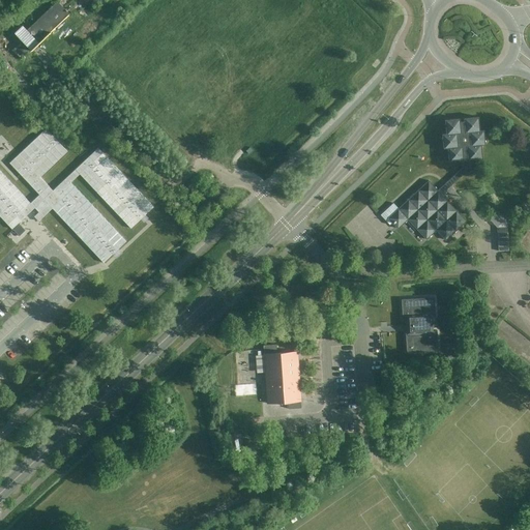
[(31,51),(69,16),(58,3),(27,31),(23,26),(16,33),(31,51)]
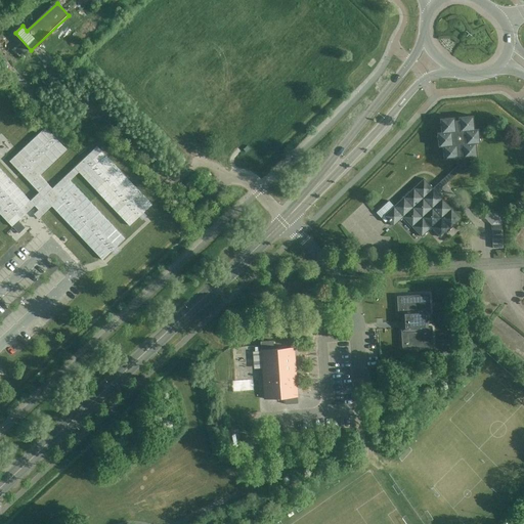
[(12,49),(19,56),(28,49),(20,42),(12,49)]
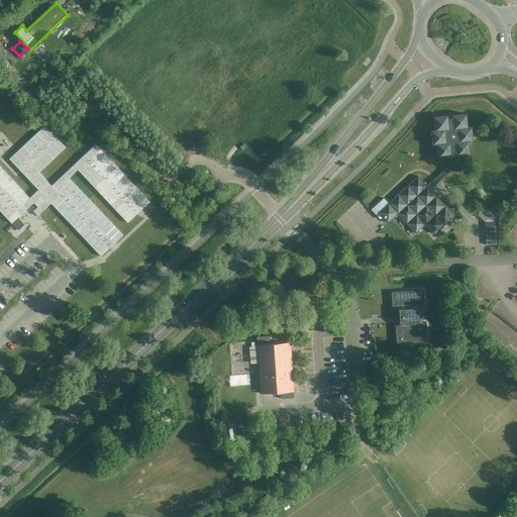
[(257,108),(265,99),(256,93),(249,101),(257,108)]
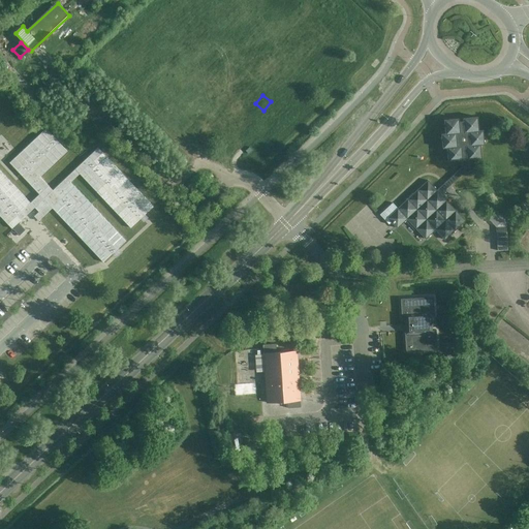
[(449,179),(454,183),(466,170),(469,174),(476,174),(474,158),(481,158),(480,145),(485,144),(484,130),(478,130),(477,117),(463,118),(464,121),(459,121),(459,119),(444,120),(445,133),(442,133),(443,148),(447,148),(448,161),(462,160),(463,166),(449,179)]
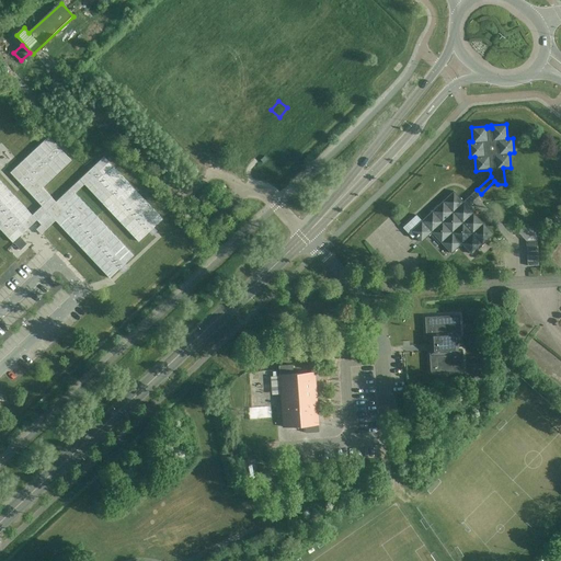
[(0,180),(0,228),(12,242),(36,219),(42,225),(36,229),(41,233),(55,220),(110,277),(133,255),(75,193),(84,184),(138,241),(162,219),(104,157),(56,202),(42,187),(70,160),(48,137),(10,172),(42,206),(32,215),(0,180)]
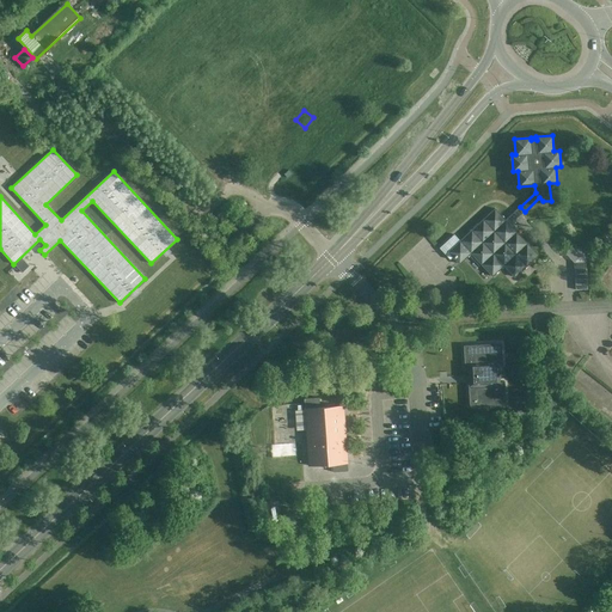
[(208,179),(216,171),(207,161),(199,170),(208,179)]
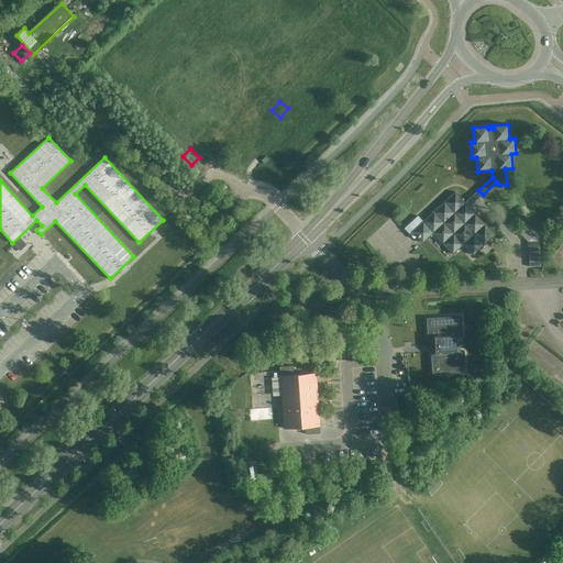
[(200,198),(205,202),(205,203),(213,196),(209,190),(200,198)]
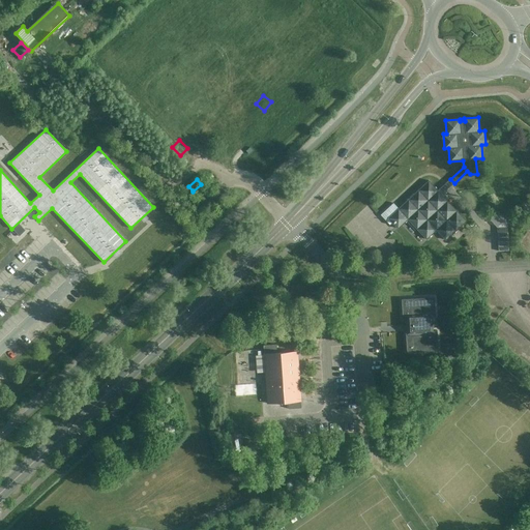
[(442,195),(454,183),(450,179),(438,190),(429,180),(399,209),(393,203),(381,215),(389,225),(392,223),(398,229),(408,219),(427,239),(437,230),(446,240),(466,222),(442,195)]
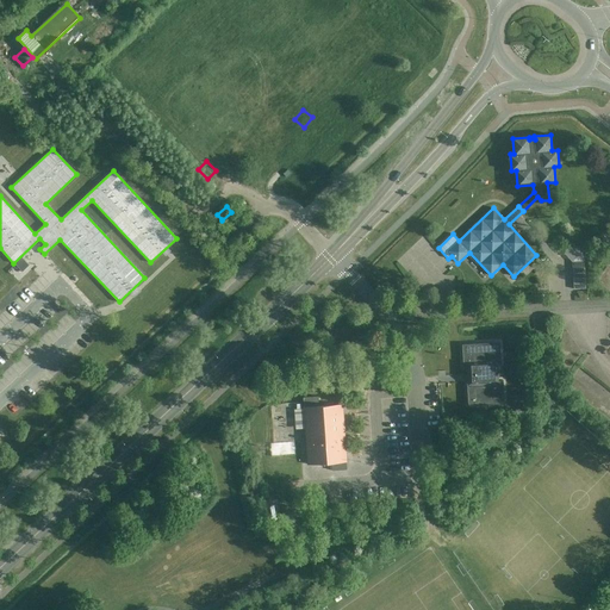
[(23,272),(30,266),(23,259),(16,265),(23,272)]
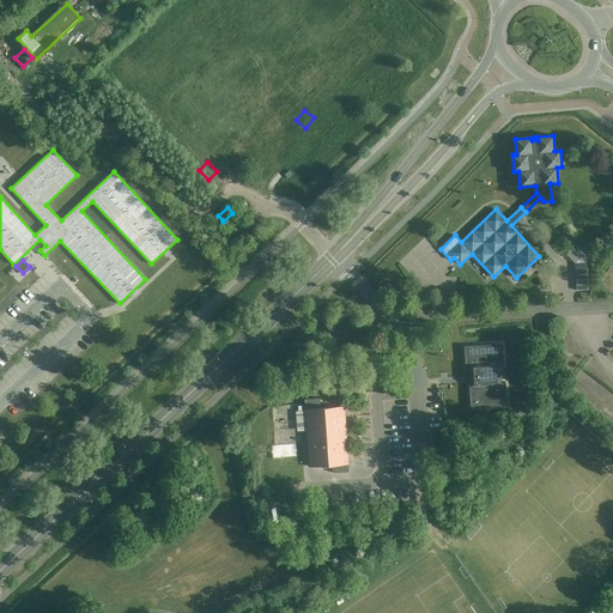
[(589,290),(588,271),(588,262),(575,263),(577,290),(577,291),(589,290)]
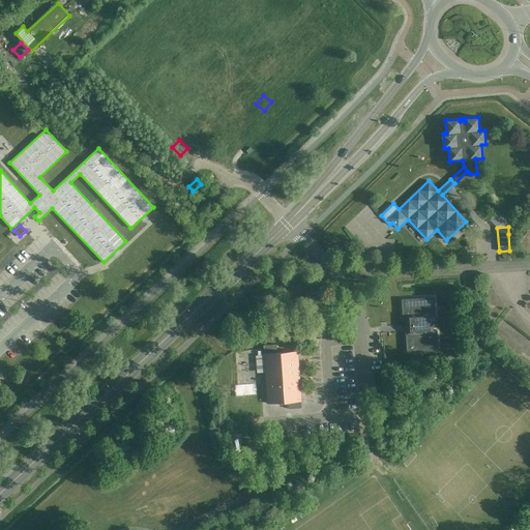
[(410,319),(410,325),(410,332),(406,332),(407,353),(439,351),(438,331),(433,331),(433,317),(436,317),(435,297),(402,299),(403,319),(410,319)]
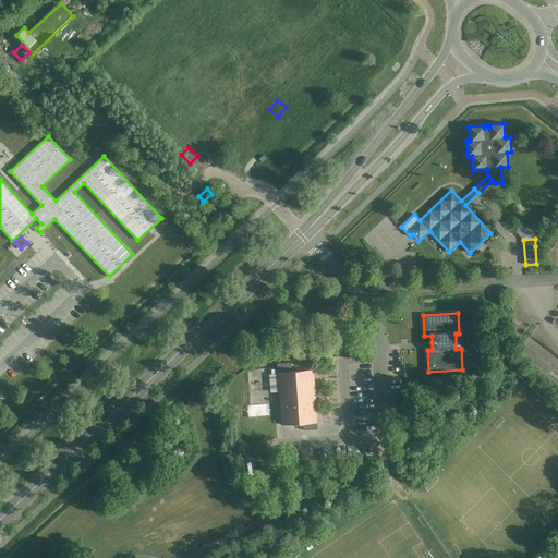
[(292,372),(291,363),(278,364),(278,373),(281,425),(317,423),(314,370),(292,372)]
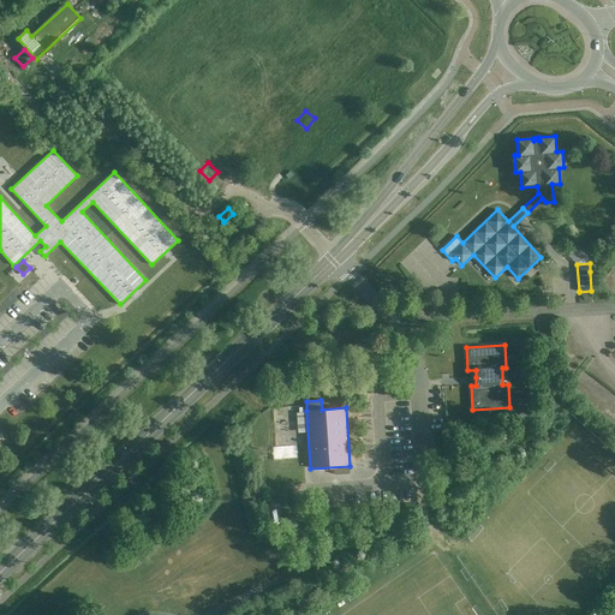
[(455,423),(455,412),(446,412),(446,423),(455,423)]
